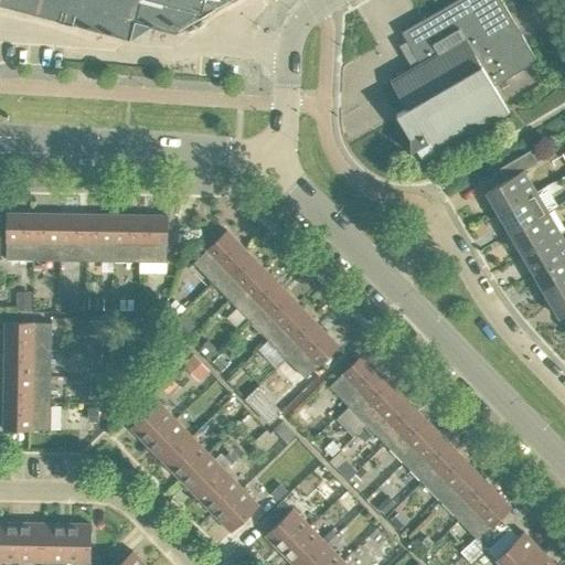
[(0,0),(0,6),(130,40),(135,23),(174,33),(227,3),(232,0),(0,0)]
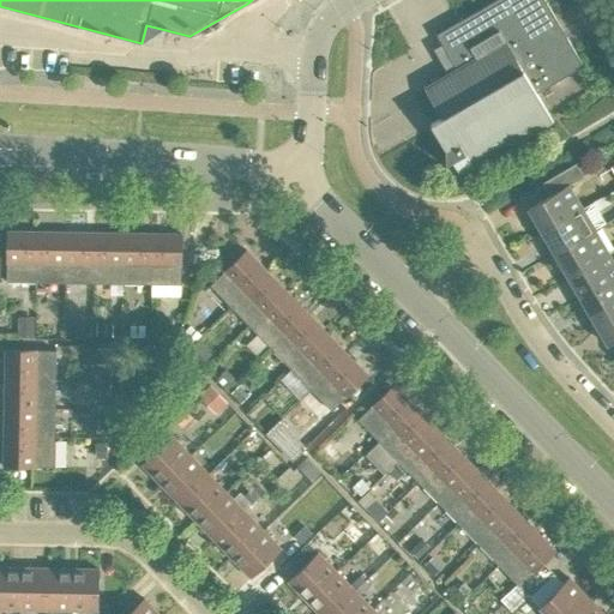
[(429,124),(445,150),(445,166),(447,166),(447,163),(451,161),(459,175),(552,121),(535,95),(582,66),(540,0),(495,0),(435,35),(444,48),(440,50),(452,71),(423,88),(440,118),(429,124)]
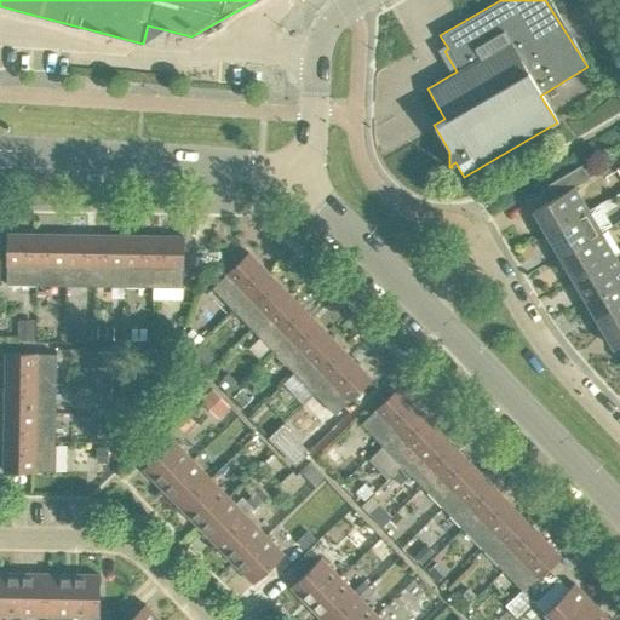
[(533,211),(546,234),(587,210),(574,187),(581,183),(573,170),(546,185),(555,197),(533,211)]
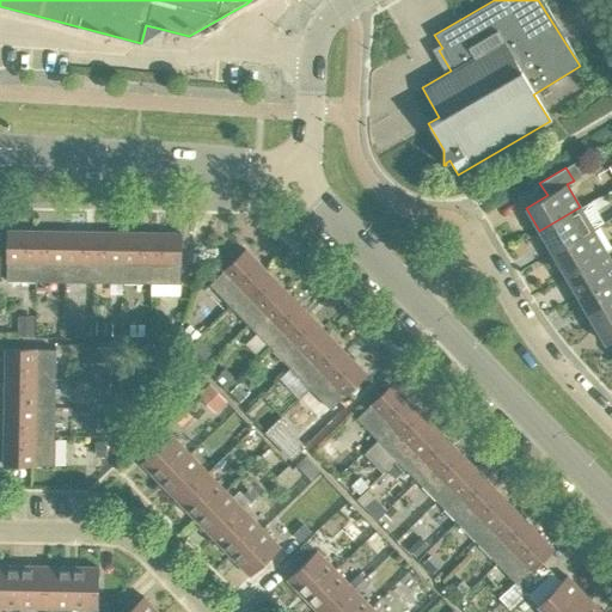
[(539,231),(552,254),(593,230),(592,228),(603,222),(591,202),(580,208),(580,207),(539,231)]
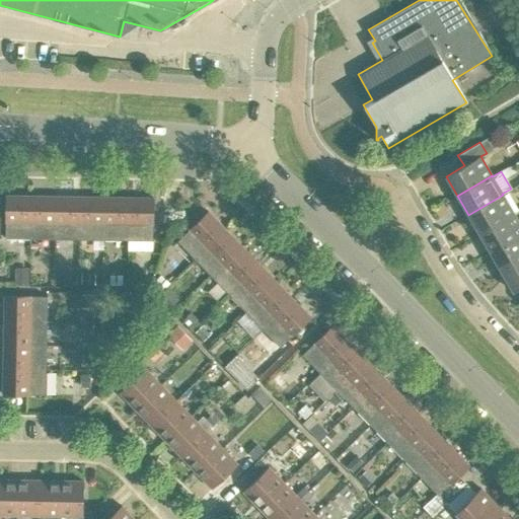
[(468,215),(479,233),(514,214),(503,195),(468,215)]
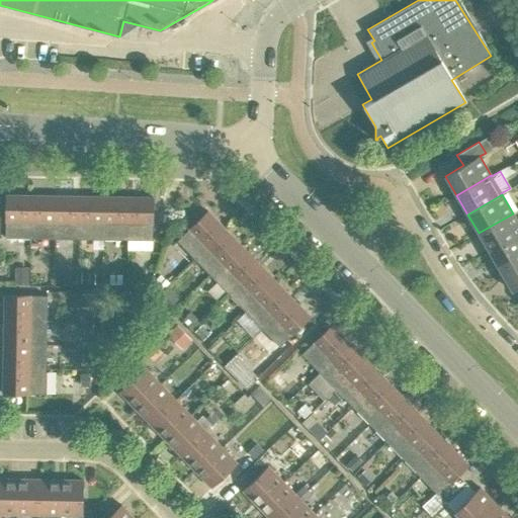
[(5,238),(30,238),(30,195),(6,195),(5,238)]
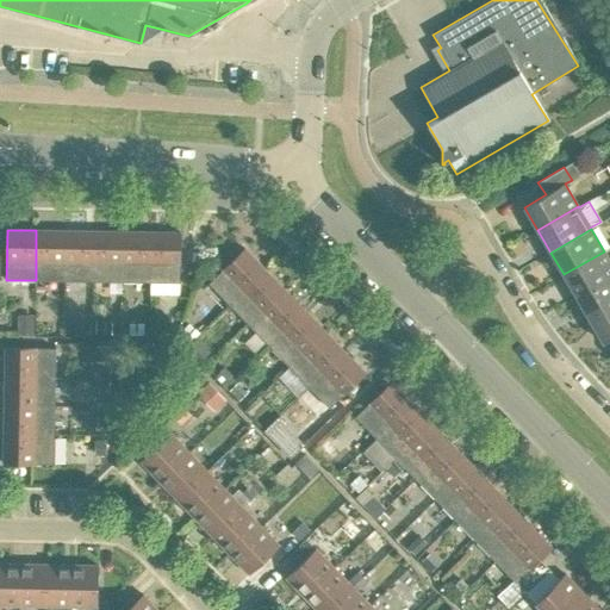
[(36,280),(64,281),(64,230),(36,230),(36,280)]
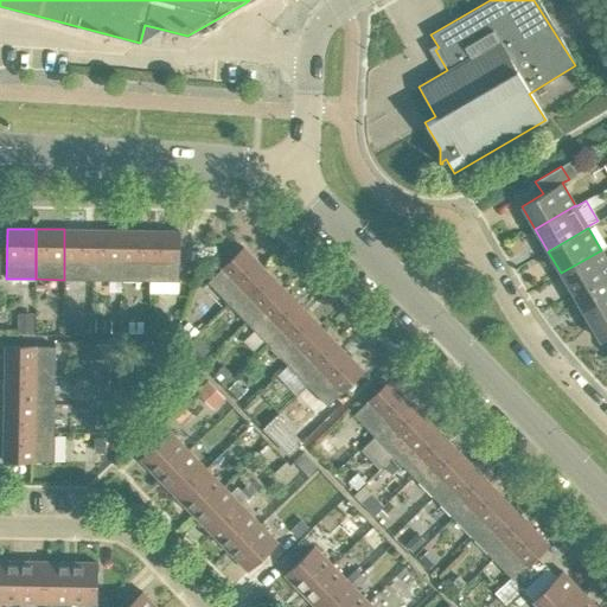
[(64,280),(93,280),(93,230),(64,229),(64,280)]
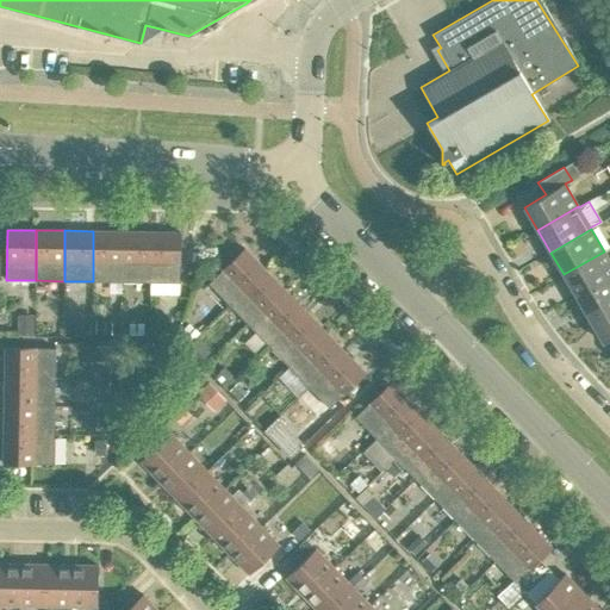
[(93,281),(122,282),(122,231),(93,231),(93,281)]
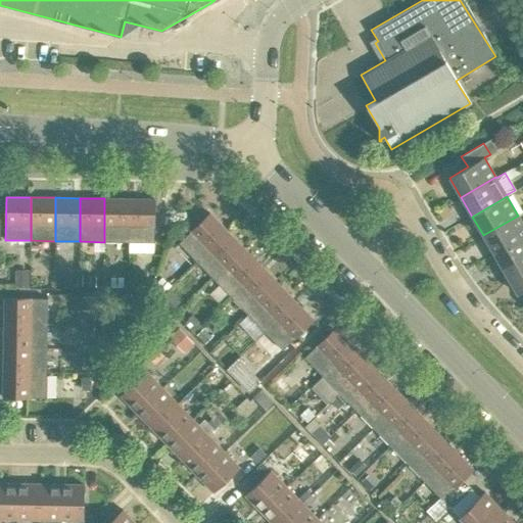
[(104,242),(129,242),(129,199),(104,198),(104,242)]
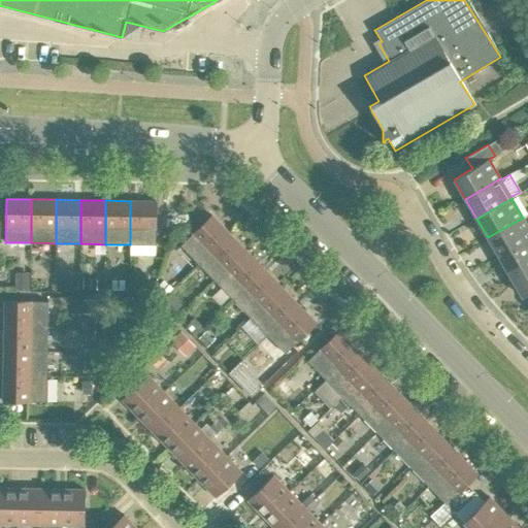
[(130,201),(130,244),(155,244),(156,201),(130,201)]
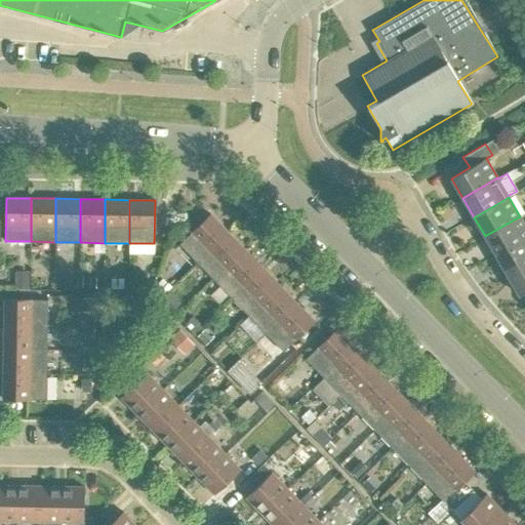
[(178,244),(197,263),(228,232),(210,213),(178,244)]
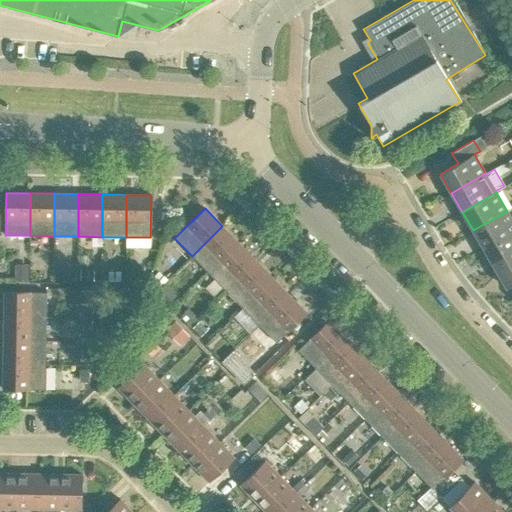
[(473,230),(484,249),(511,232),(511,219),(507,211),(473,230)]
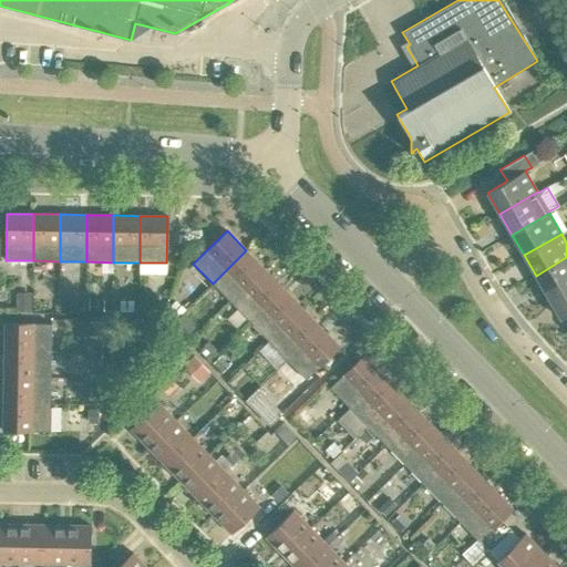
[(213,284),(230,302),(265,269),(246,250),(213,284)]
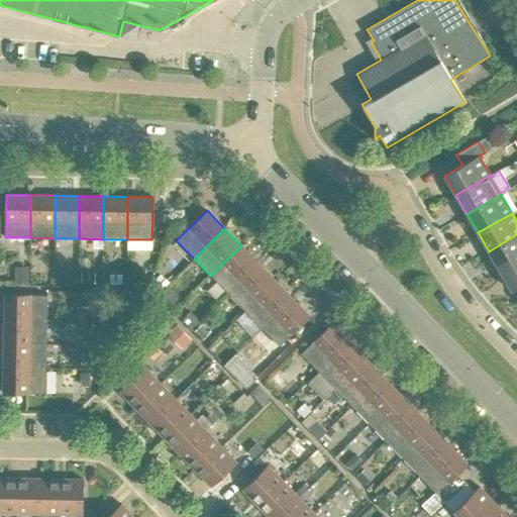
[(516,234),(489,251),(500,271),(516,260),(516,234)]
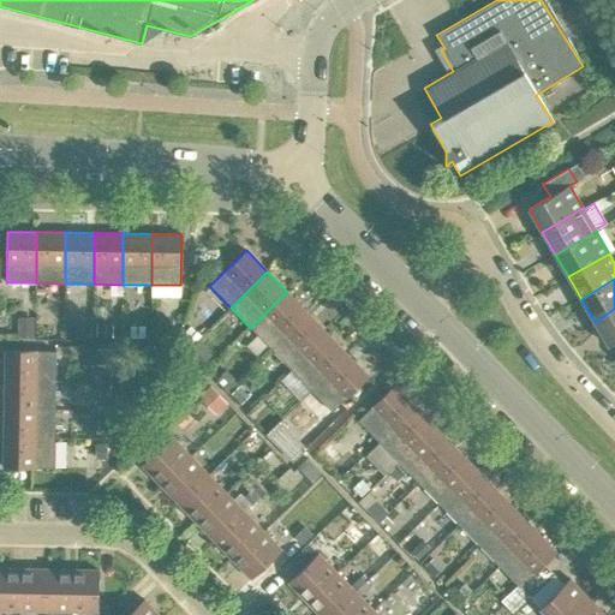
[(250,328),(270,348),(306,314),(287,292),(250,328)]
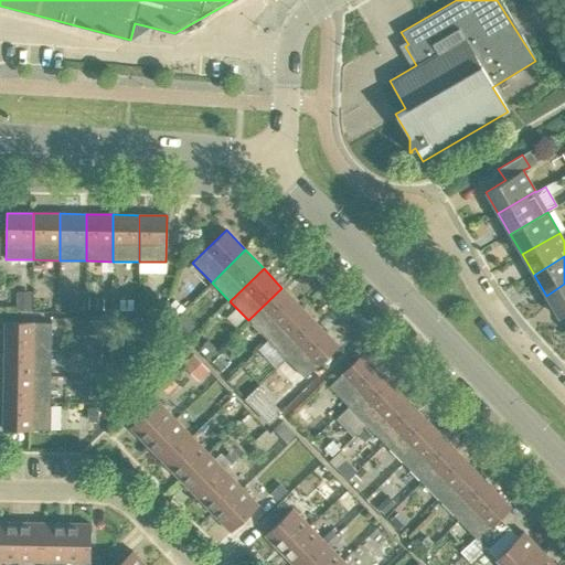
[(564,284),(546,296),(558,317),(564,312),(564,284)]
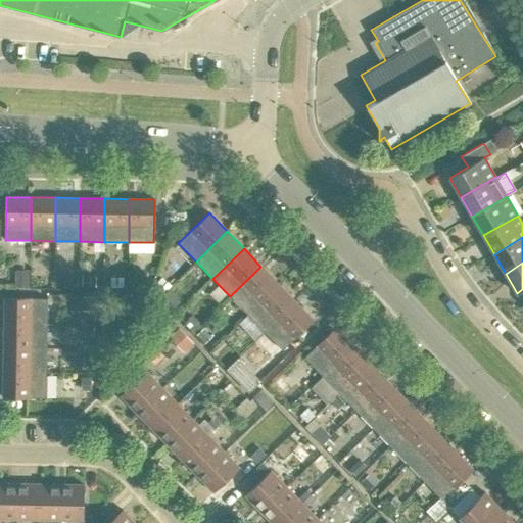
[(230,296),(247,314),(278,284),(260,267),(230,296)]
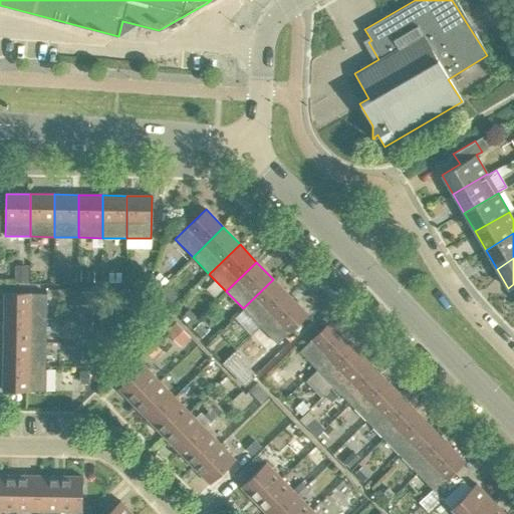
[(15,282),(28,282),(28,265),(15,265),(15,282)]
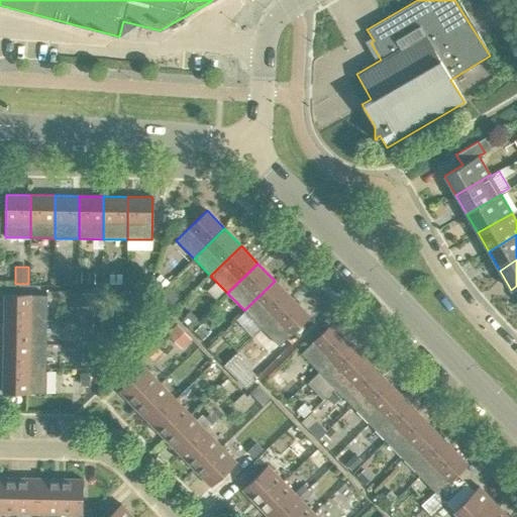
[(81,284),(94,284),(95,273),(82,272),(81,284)]
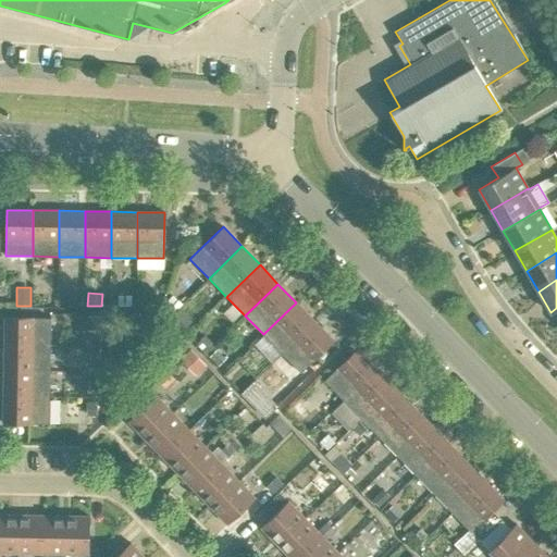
[(67,306),(83,307),(84,296),(67,295),(67,306)]
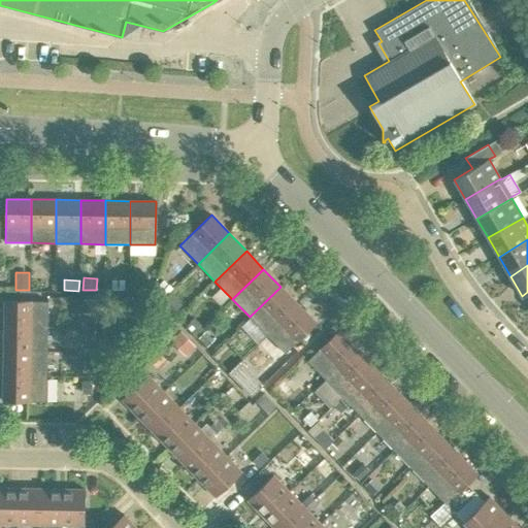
[(111,279),(111,290),(125,290),(125,279),(111,279)]
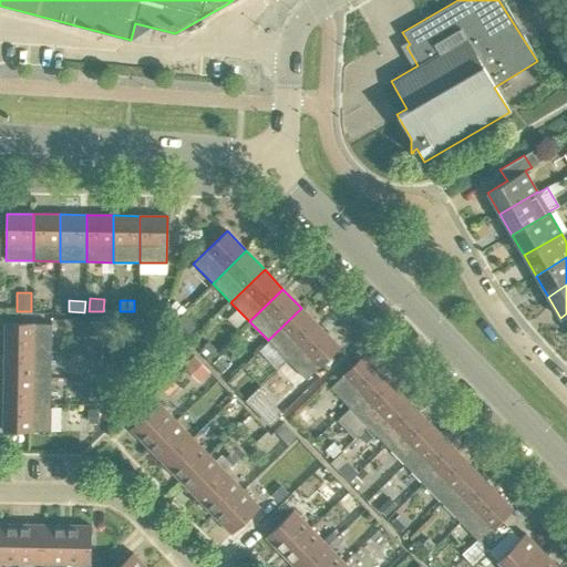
[(185,310),(176,301),(169,308),(178,317),(185,310)]
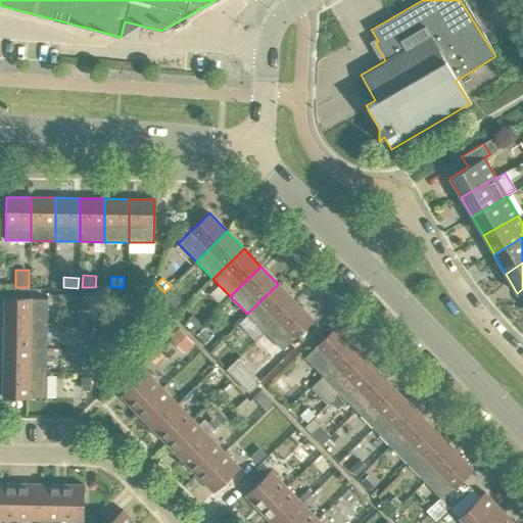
[(247,314),(264,332),(295,301),(278,284),(247,314)]
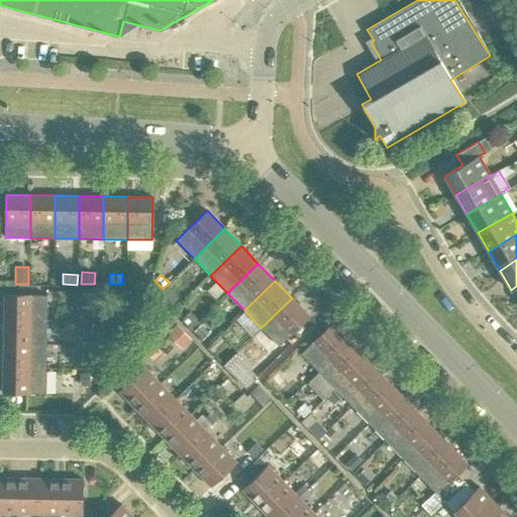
[(157,298),(165,307),(174,298),(165,290),(157,298)]
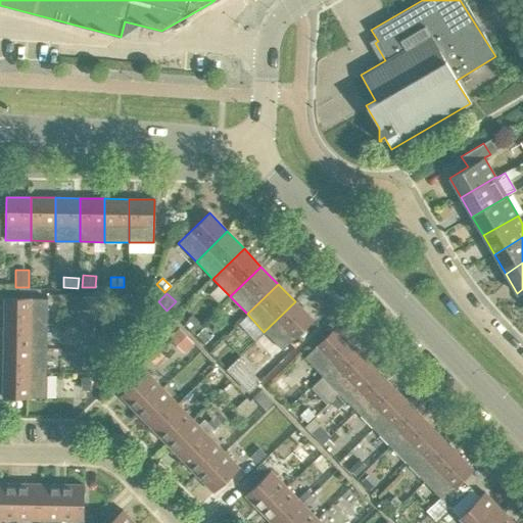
[(4,297),(4,325),(47,326),(47,298),(4,297)]
